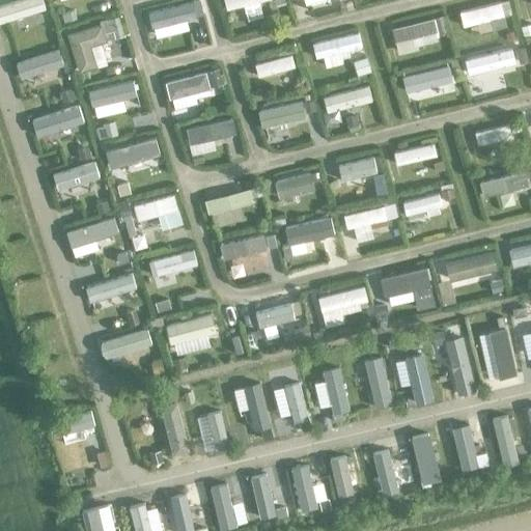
[(0,23),(44,10),(39,0),(21,0),(0,6),(0,23)]
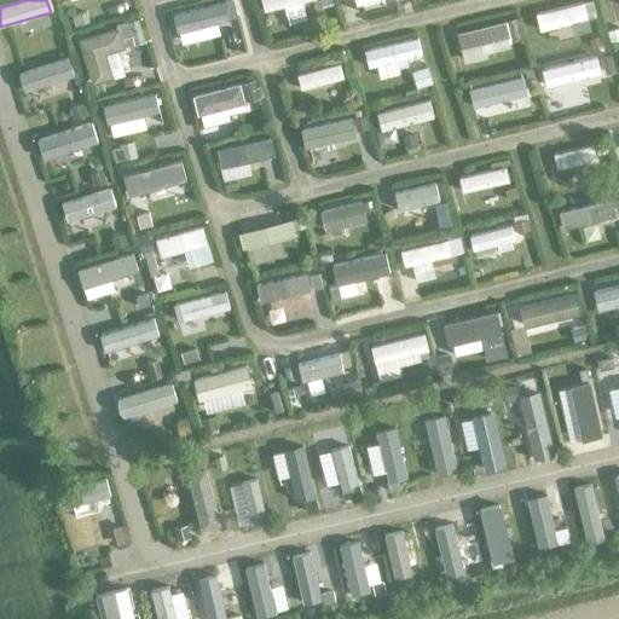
[(314,0),(259,0),(262,13),(314,0)]
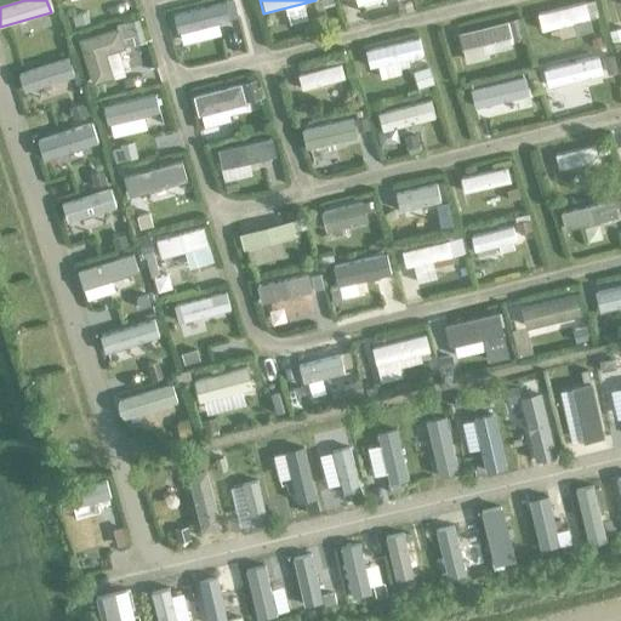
[(228,22),(223,3),(172,16),(177,35),(228,22)]
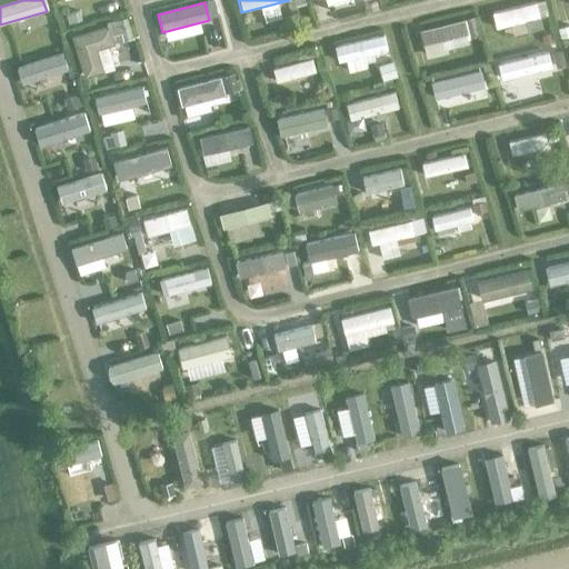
[(537,19),(533,5),(491,15),(495,29),(537,19)]
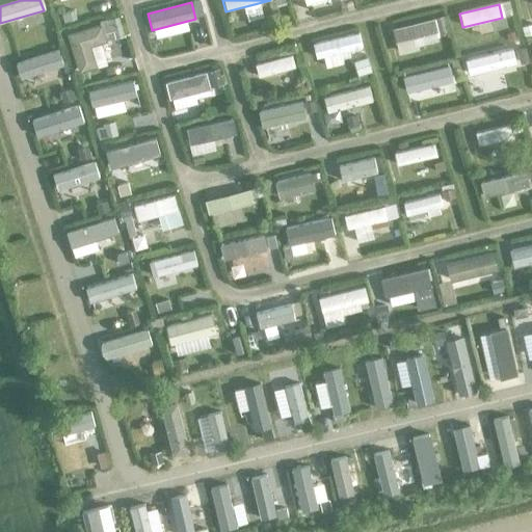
[(109,20),(101,22),(101,23),(105,34),(112,32),(114,40),(123,37),(117,17),(109,20)]
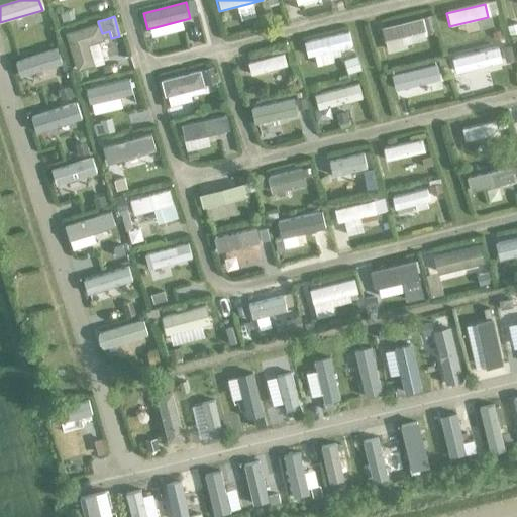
[(422,33),(419,19),(378,28),(381,42),(422,33)]
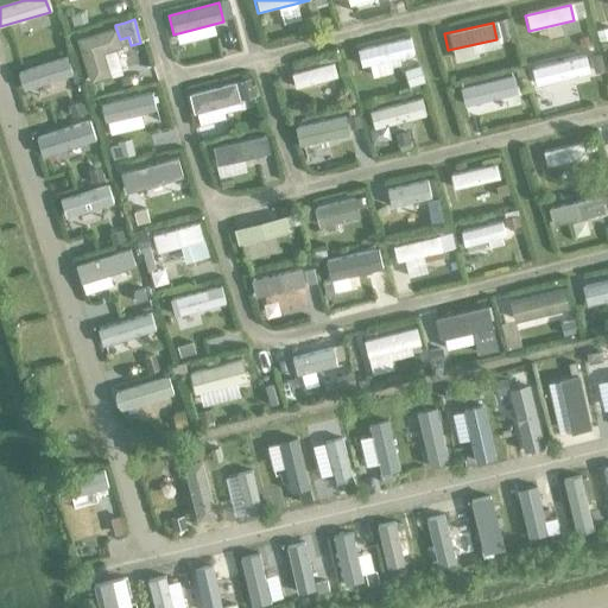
[(120,39),(115,26),(76,38),(90,82),(109,76),(102,54),(122,46),(120,39)]
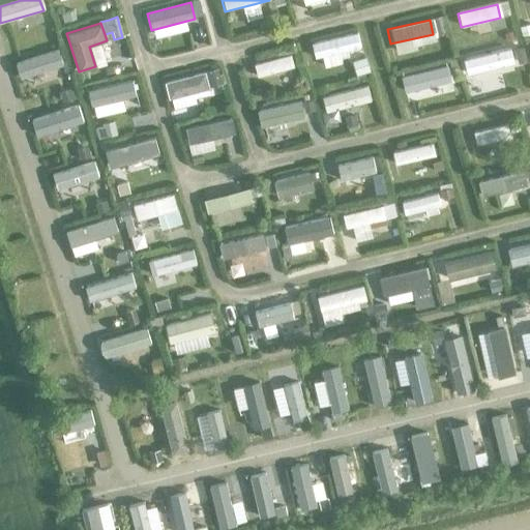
[(359,48),(356,33),(311,43),(315,59),(359,48)]
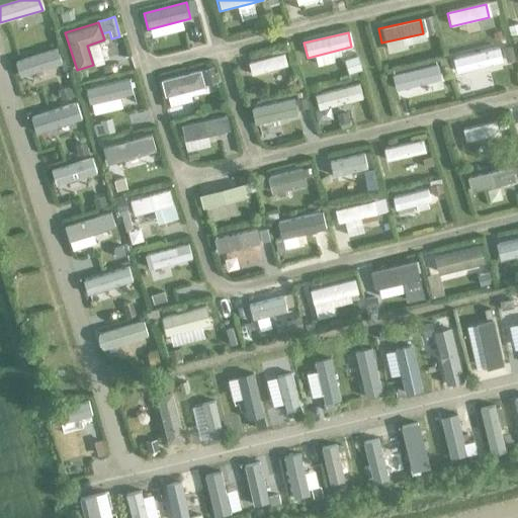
[(500,62),(496,48),(450,60),(454,74),(500,62)]
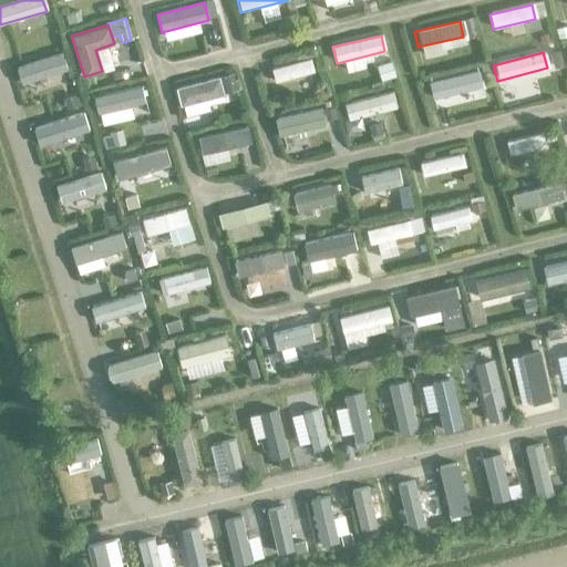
[(64,71),(60,54),(16,69),(21,84),(64,71)]
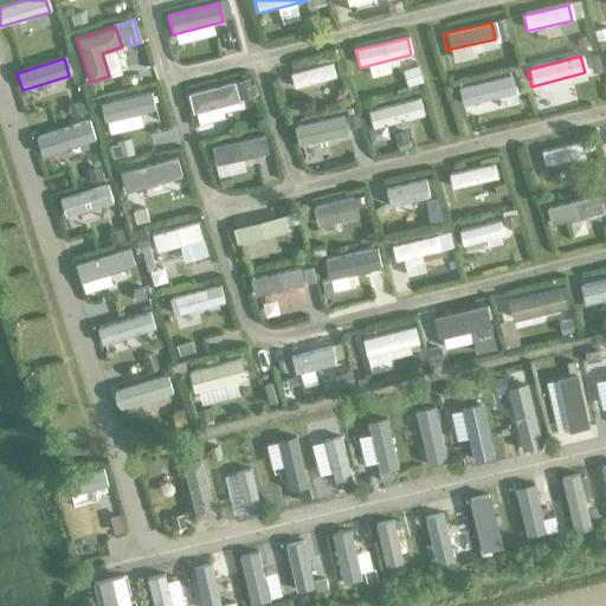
[(335,78),(330,64),(289,76),(294,90),(335,78)]
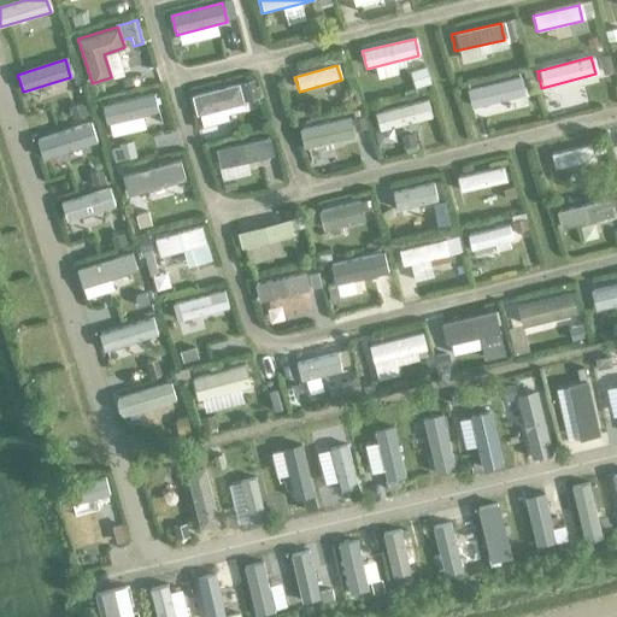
[(522,97),(517,78),(465,90),(469,109),(522,97)]
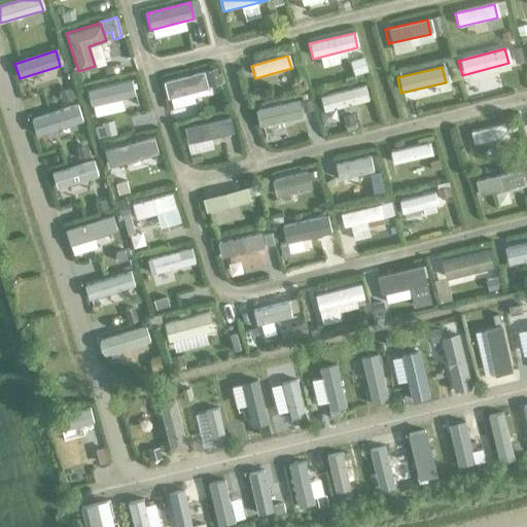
[(208,90),(203,72),(162,83),(167,100),(208,90)]
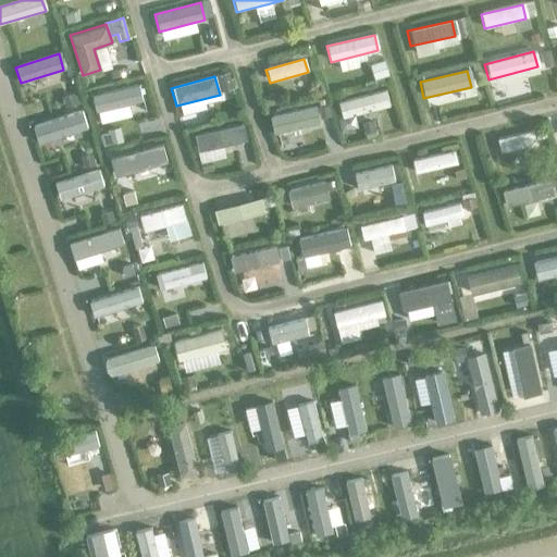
[(141,102),(137,86),(90,98),(94,113),(141,102)]
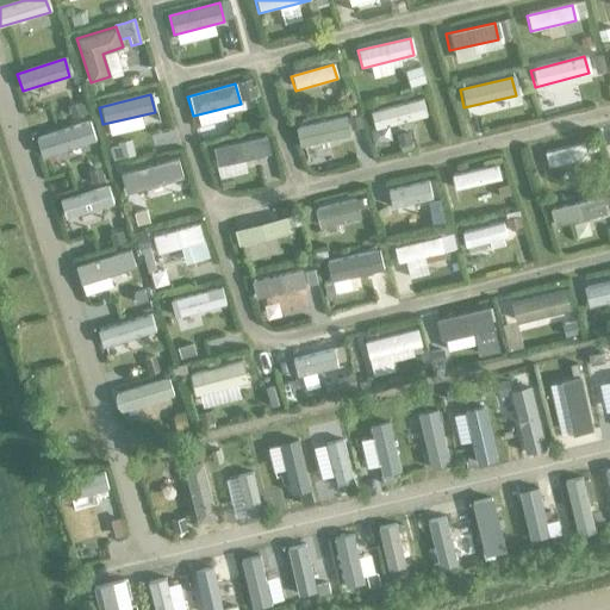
[(425,117),(421,99),(369,113),(374,131),(425,117)]
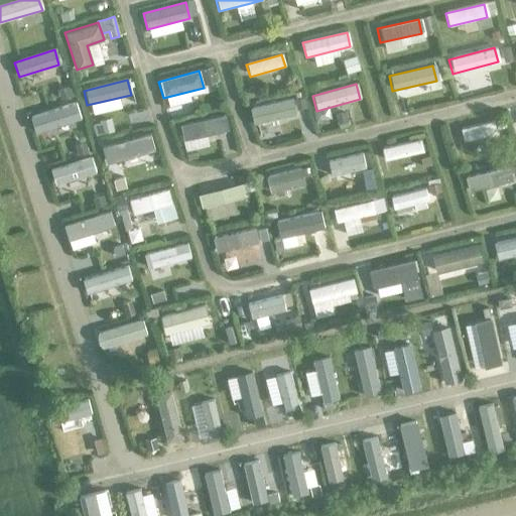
[(295,116),(291,99),(249,109),(252,126),(295,116)]
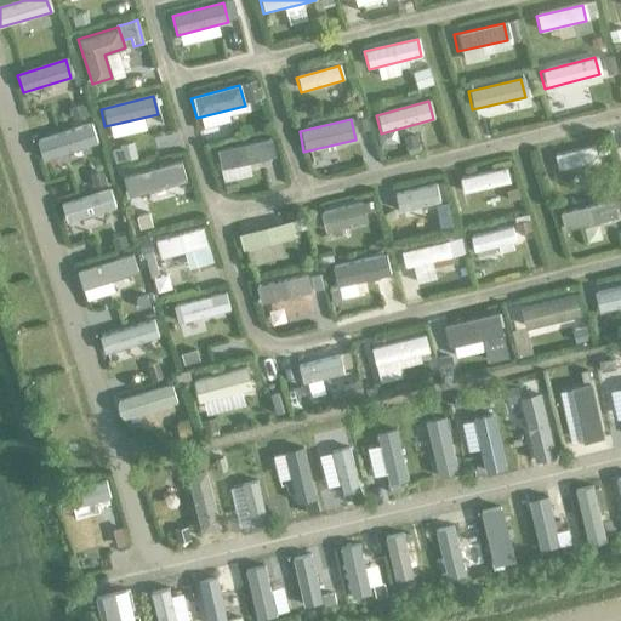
[(96,143),(89,124),(34,143),(40,161),(96,143)]
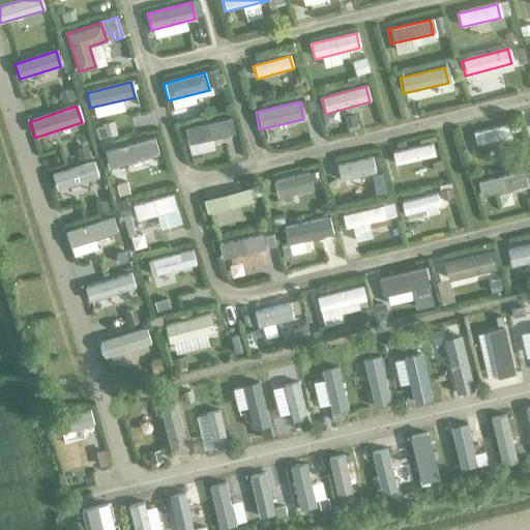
[(233,135),(230,119),(184,129),(187,144),(233,135)]
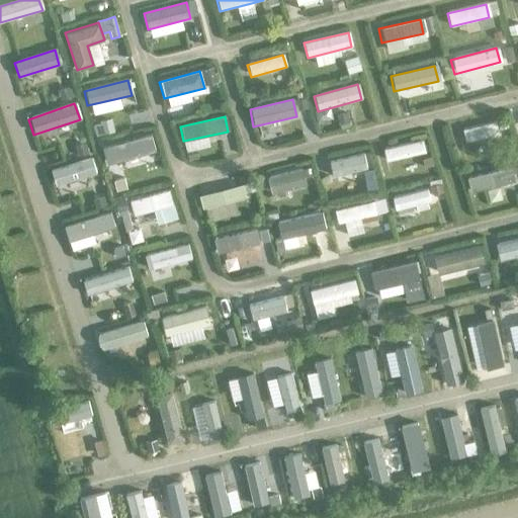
[(497,135),(494,122),(460,131),(463,143),(497,135)]
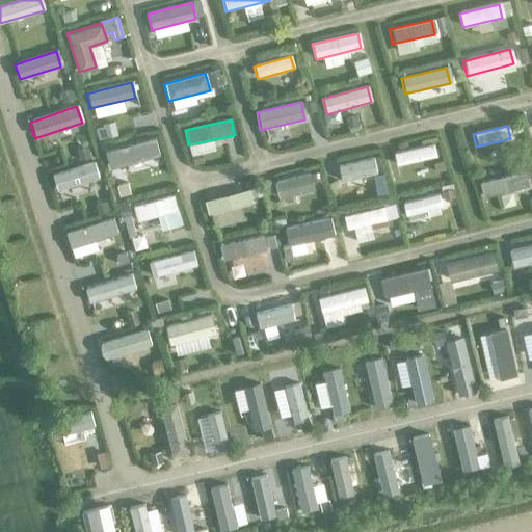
[(153,139),(104,153),(109,169),(158,157),(153,139)]
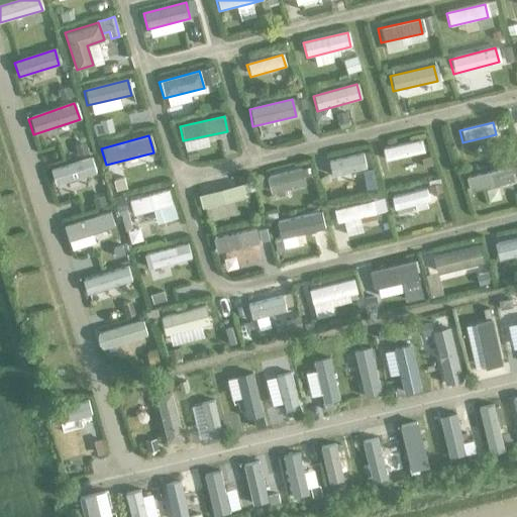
[(423,152),(420,140),(382,150),(385,163),(423,152)]
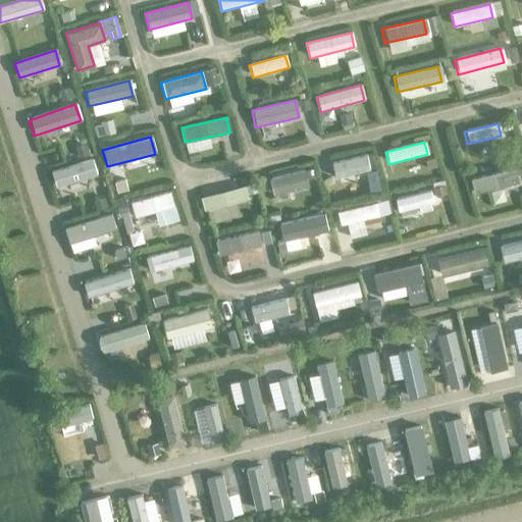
[(369,170),(366,156),(331,163),(334,177),(369,170)]
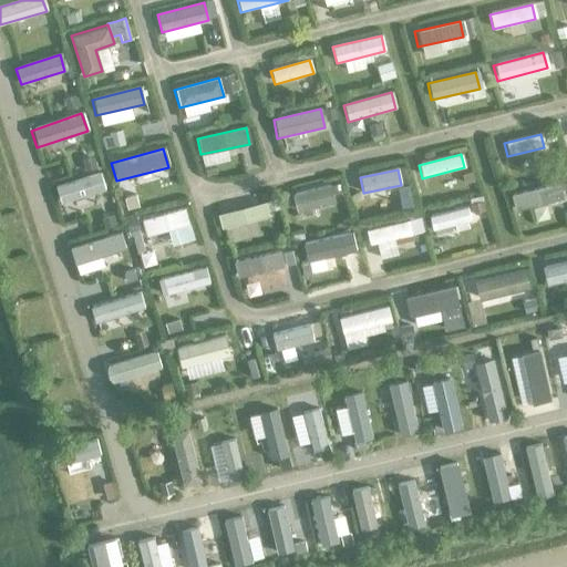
[(103,193),(98,174),(53,187),(59,206),(103,193)]
